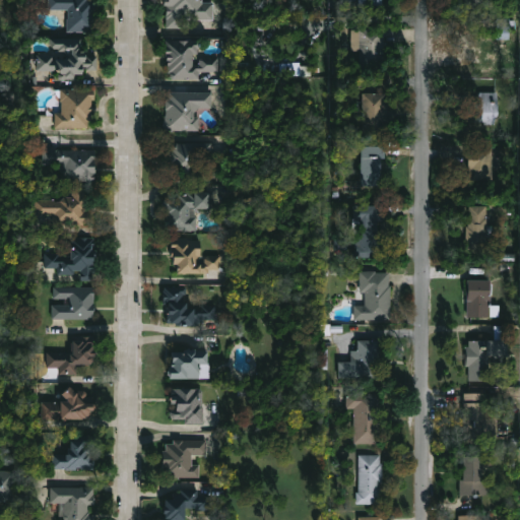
[(96,0),(96,7),(94,7),(95,20),(92,20),(92,30),(67,30),(67,18),(69,18),(69,9),(50,9),(50,0),(96,0)]
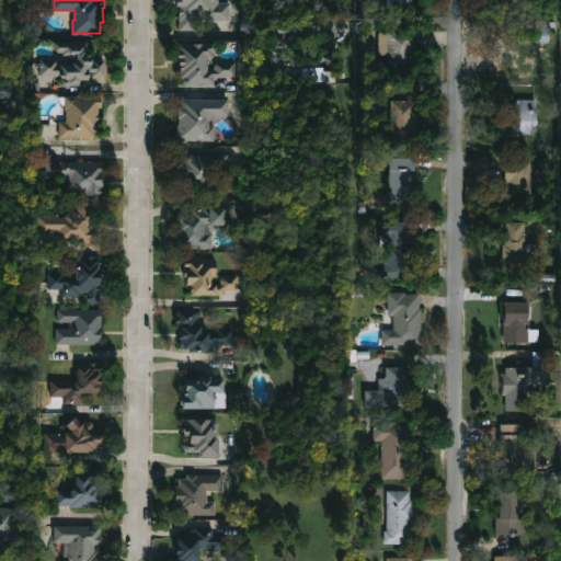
[(219,0),(219,1),(239,2),(239,21),(210,21),(210,19),(198,19),(198,30),(180,30),(181,6),(178,6),(178,0),(219,0)]
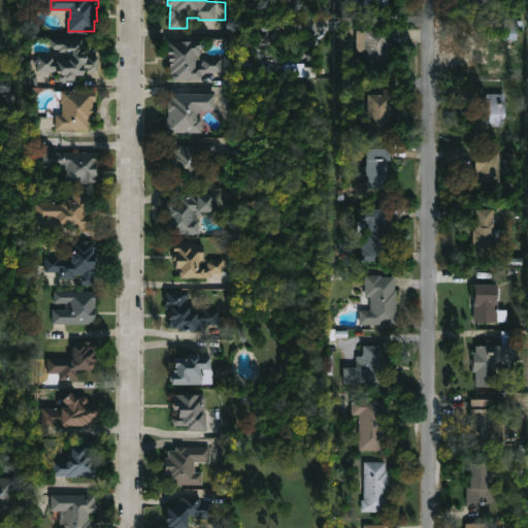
[(391,31),(390,68),(366,67),(366,52),(357,52),(358,30),(391,31)]
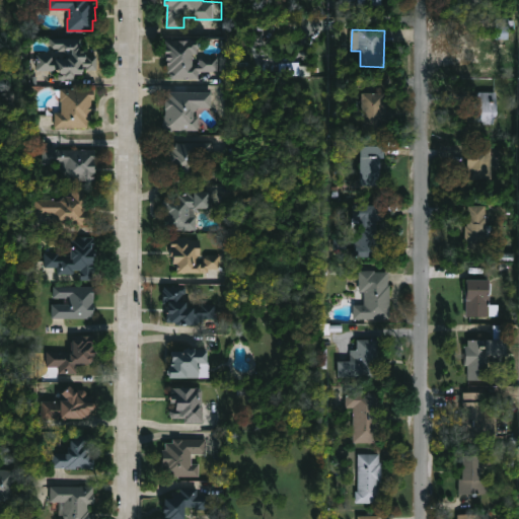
[(82,39),(84,47),(86,47),(86,56),(97,56),(97,69),(87,69),(87,66),(84,66),(84,74),(76,73),(76,79),(58,78),(58,73),(38,72),(38,54),(54,54),(54,59),(68,59),(71,55),(73,55),(73,49),(66,49),(66,51),(60,51),(60,48),(55,48),(51,45),(52,38),(82,39)]
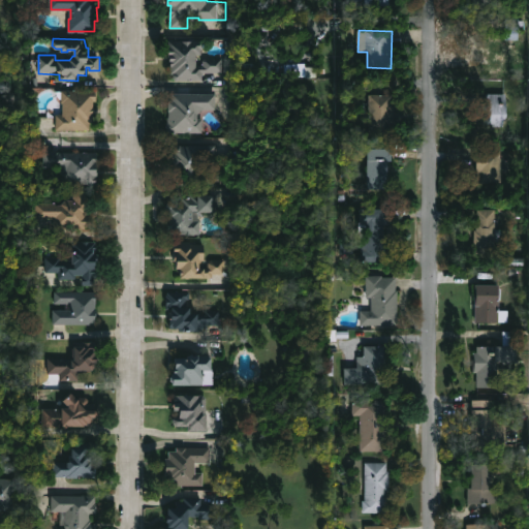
[(196,54),(196,65),(203,65),(203,60),(205,58),(222,58),(222,72),(203,72),(203,80),(174,80),(174,74),(169,74),(169,40),(203,40),(201,54),(196,54)]
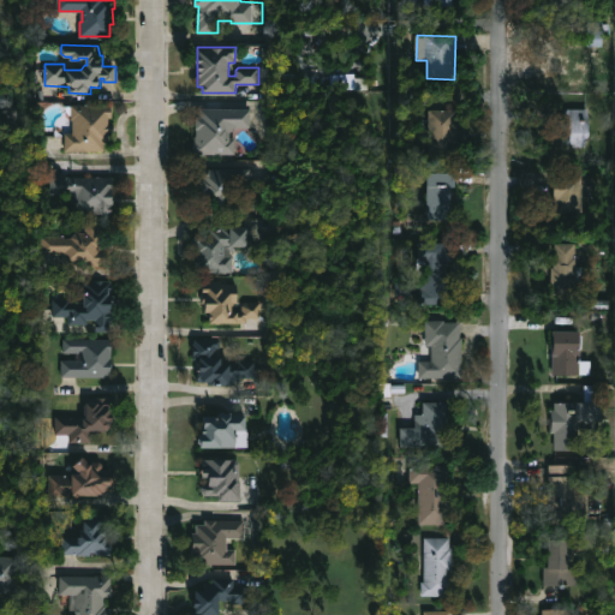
[(330,76),(332,90),(368,90),(368,75),(330,76)]
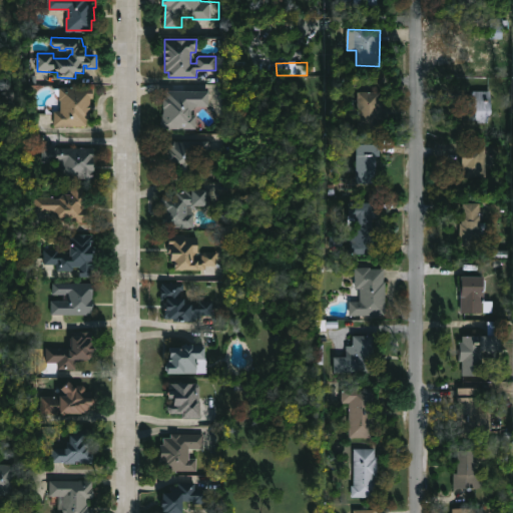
[(94,88),(93,99),(91,99),(91,122),(87,122),(87,127),(54,126),(54,113),(63,113),(63,98),(54,97),(54,88),(94,88)]
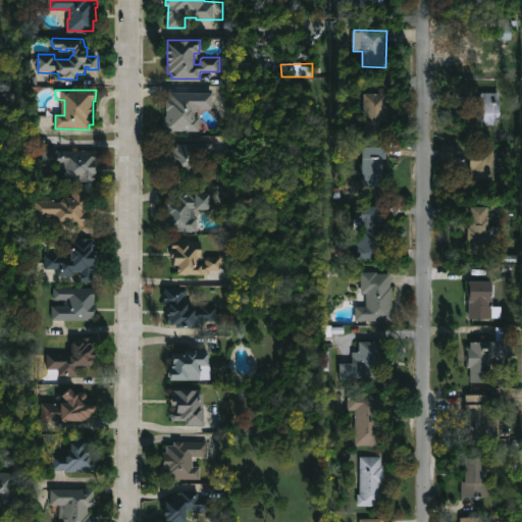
[(200,108),(196,112),(196,117),(200,117),(200,131),(164,131),(164,120),(166,120),(166,116),(167,116),(166,99),(170,99),(170,92),(213,93),(213,108),(200,108)]
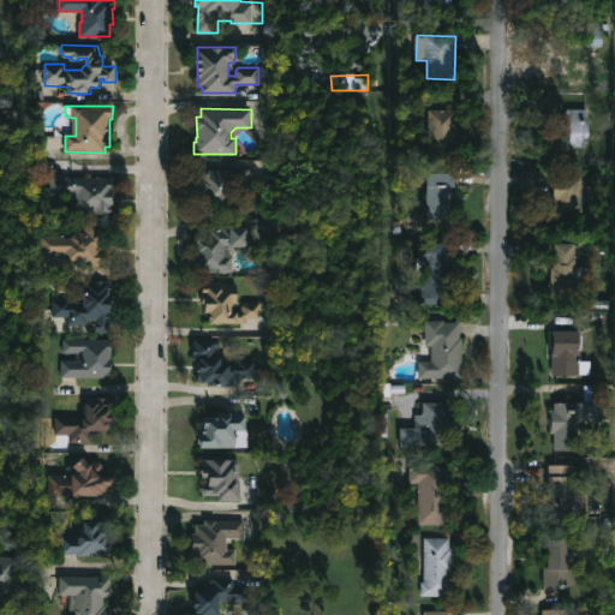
[(591,109),(591,142),(556,143),(556,119),(568,120),(568,108),(591,109)]
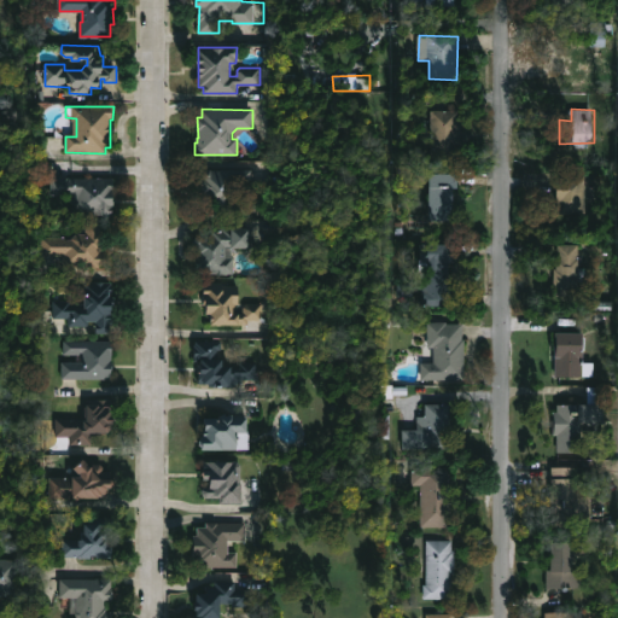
[(461,167),(433,167),(433,110),(460,110),(461,167)]
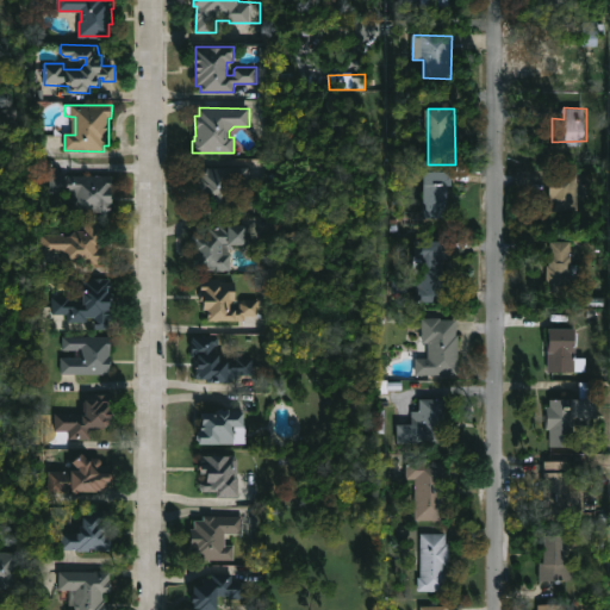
[(209,167),(249,168),(249,186),(247,186),(246,213),(207,213),(207,206),(198,205),(198,176),(201,176),(201,170),(204,167),(209,167)]
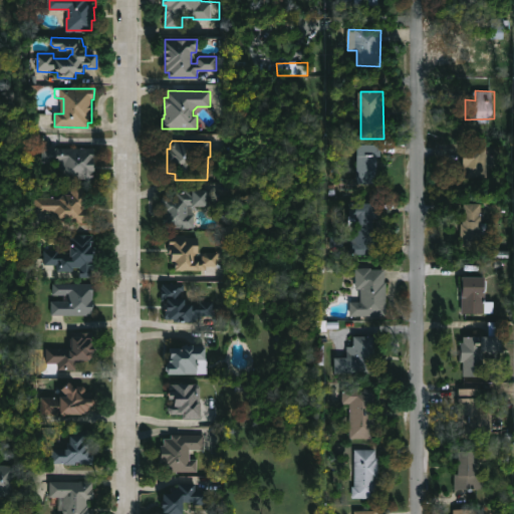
[(381,185),(358,185),(358,146),(381,146),(381,185)]
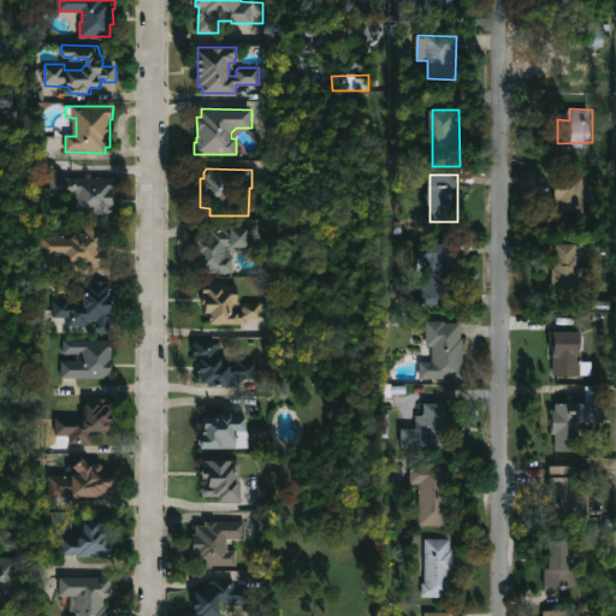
[(586,176),(587,212),(558,212),(558,202),(557,202),(557,176),(586,176)]
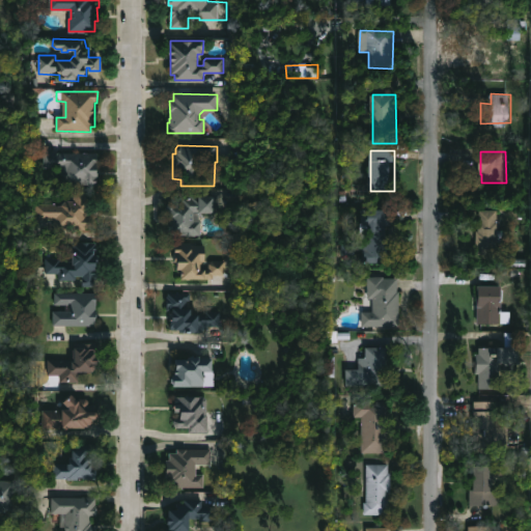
[(98,152),(98,185),(65,185),(65,176),(54,176),(54,168),(45,168),(45,152),(98,152)]
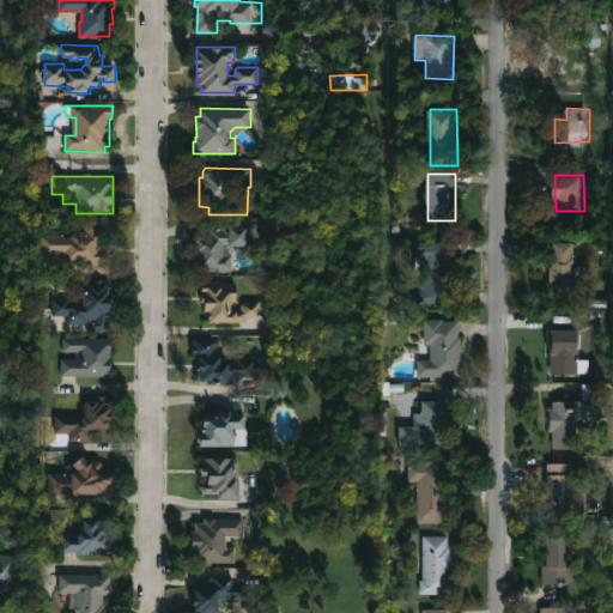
[(101,222),(101,229),(103,229),(103,250),(105,250),(105,263),(64,265),(64,254),(44,254),(44,236),(66,236),(66,237),(73,238),(77,232),(86,232),(86,222),(101,222)]
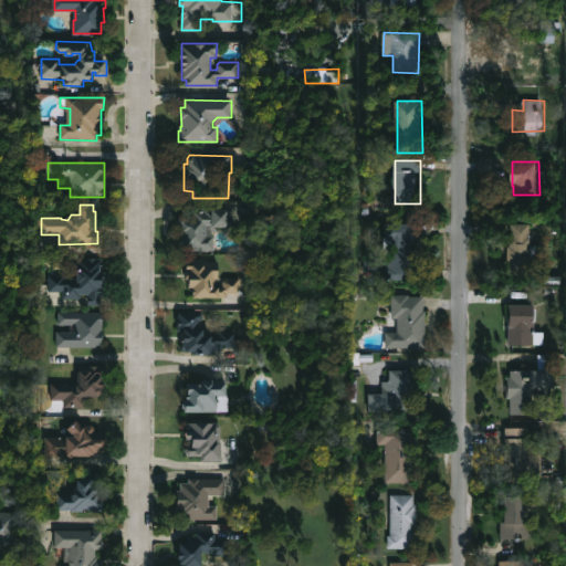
[(213,227),(215,251),(180,250),(180,237),(182,237),(182,234),(180,234),(180,226),(178,223),(178,219),(181,216),(195,216),(196,212),(205,212),(205,209),(231,209),(231,227),(213,227)]
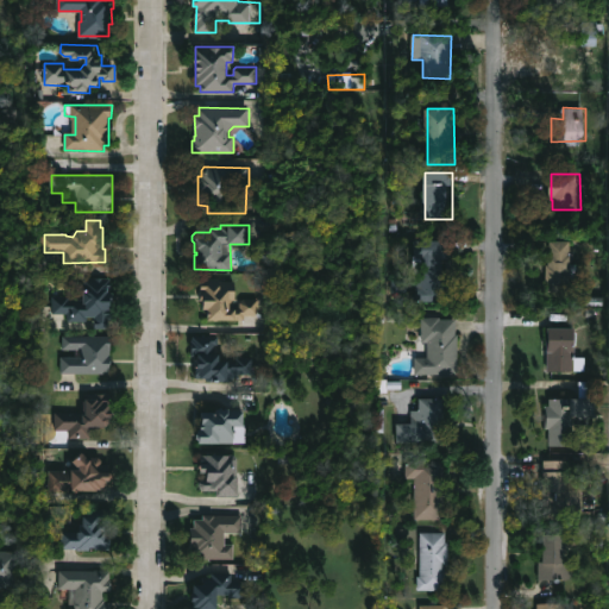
[(444,258),(444,283),(446,283),(446,302),(421,302),(421,267),(415,267),(415,239),(456,240),(456,258),(444,258)]
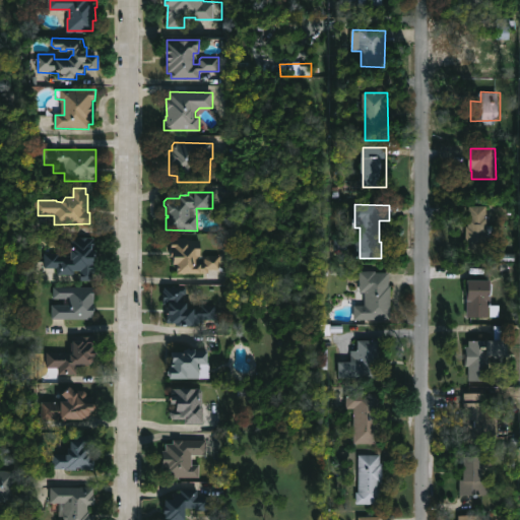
[(488,238),(486,241),(467,240),(467,226),(470,226),(470,205),(489,206),(489,224),(494,225),(495,229),(494,238),(488,238)]
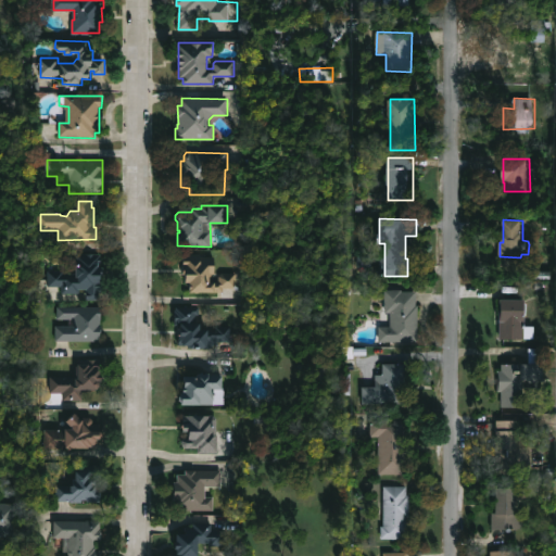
[(202,253),(201,256),(215,256),(215,274),(213,274),(213,277),(211,277),(211,281),(219,282),(219,276),(223,273),(238,273),(238,289),(225,288),(224,293),(189,292),(189,281),(186,281),(186,274),(182,274),(185,253),(202,253)]
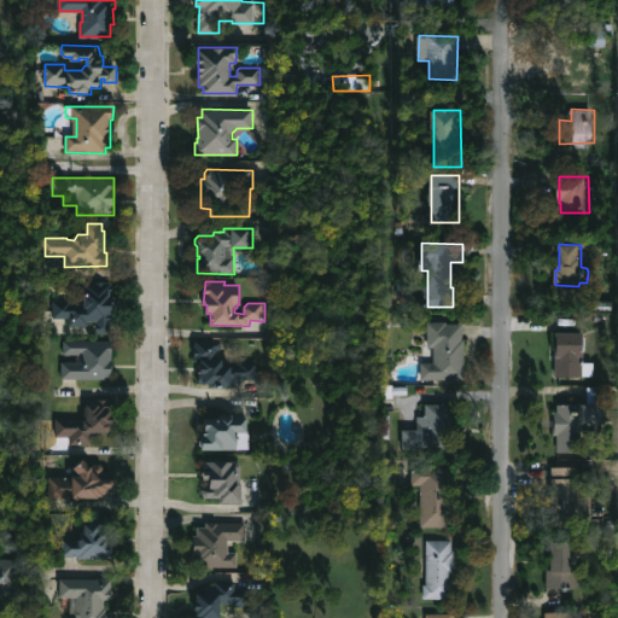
[(111,296),(114,297),(114,304),(112,304),(114,322),(111,322),(111,333),(95,333),(95,321),(88,320),(88,326),(68,325),(68,318),(53,318),(56,295),(60,295),(60,301),(71,301),(71,303),(86,303),(86,283),(112,283),(111,296)]
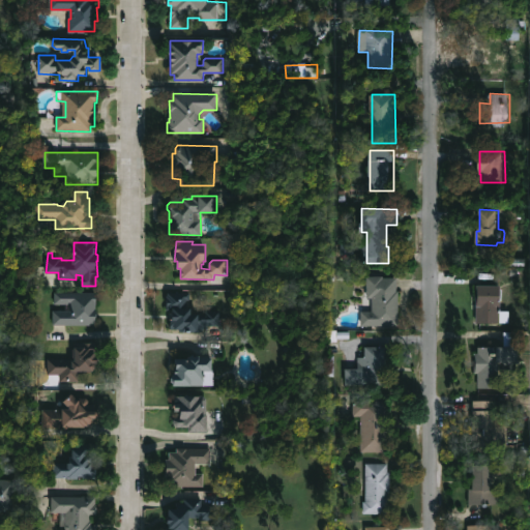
[(384,275),(384,277),(396,277),(396,291),(400,291),(399,326),(362,325),(362,312),(373,312),(373,298),(367,298),(367,275),(384,275)]
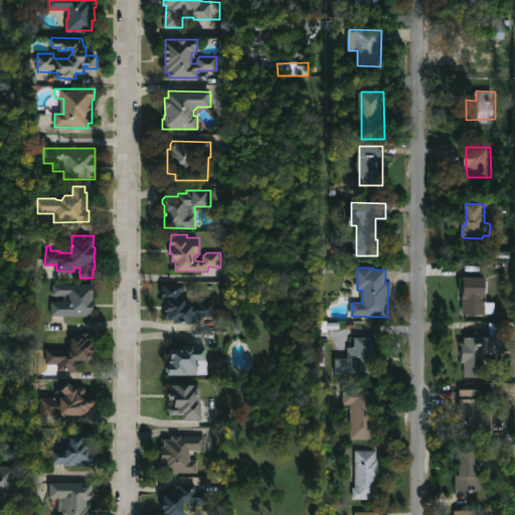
[(497,303),(496,314),(463,313),(465,278),(488,279),(487,302),(497,303)]
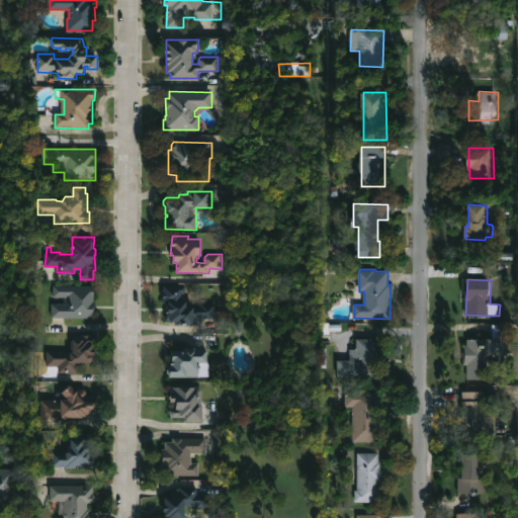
[(95,286),(95,319),(53,318),(53,304),(70,304),(70,297),(55,297),(55,285),(95,286)]
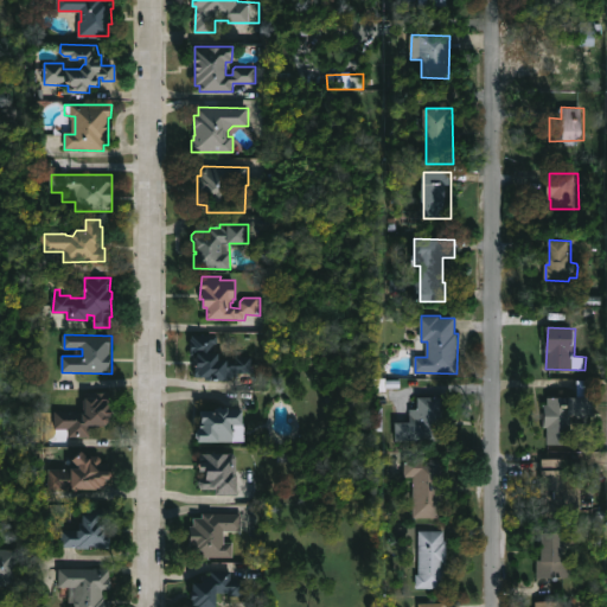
[(215,344),(215,352),(219,352),(218,358),(236,359),(236,356),(253,356),(253,374),(237,374),(237,376),(231,376),(231,381),(208,381),(208,378),(196,378),(197,355),(191,355),(191,336),(218,336),(217,344),(215,344)]
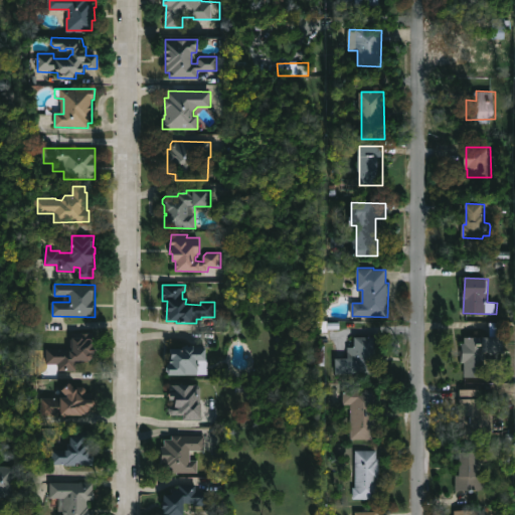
[(95,351),(95,353),(94,353),(93,361),(77,361),(76,371),(59,370),(59,364),(47,364),(47,349),(73,351),(73,338),(82,338),(82,333),(95,334),(95,351)]
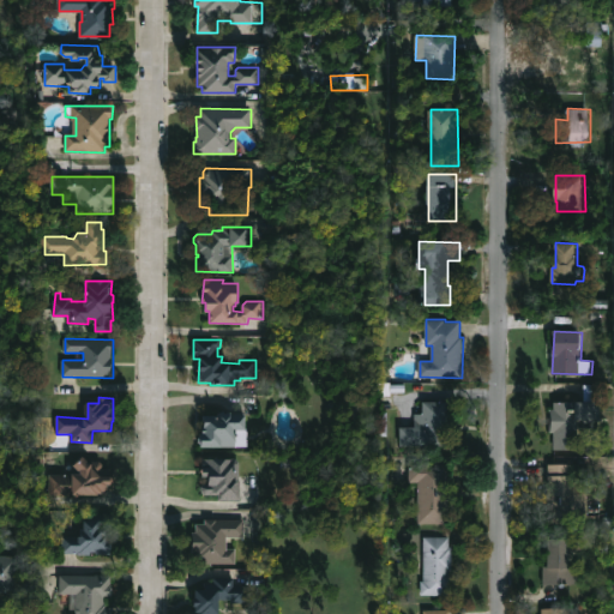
[(402,446),(401,446),(401,427),(415,427),(415,414),(423,414),(423,401),(449,402),(449,428),(445,428),(445,446),(402,446)]
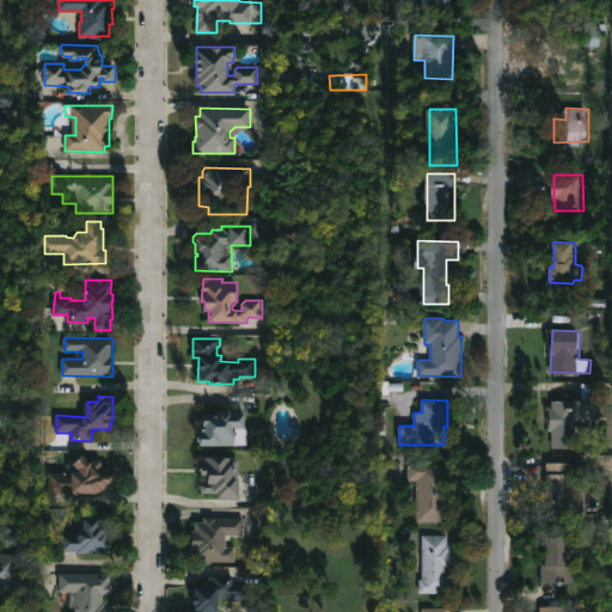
[(589,418),(589,422),(583,422),(583,418),(573,418),(571,450),(554,450),(554,433),(549,433),(550,409),(552,409),(554,401),(600,401),(599,418),(589,418)]
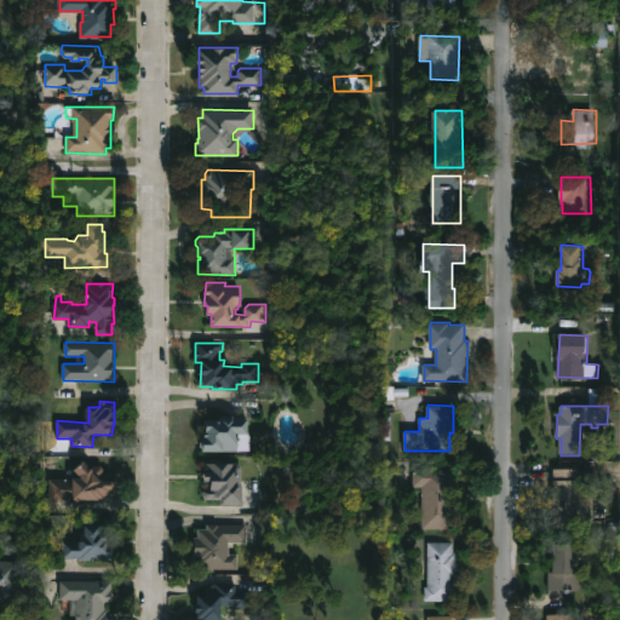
[(231,417),(234,419),(248,419),(248,434),(251,434),(251,453),(204,452),(204,448),(200,447),(201,443),(202,437),(205,438),(206,419),(219,420),(224,417),(231,417)]
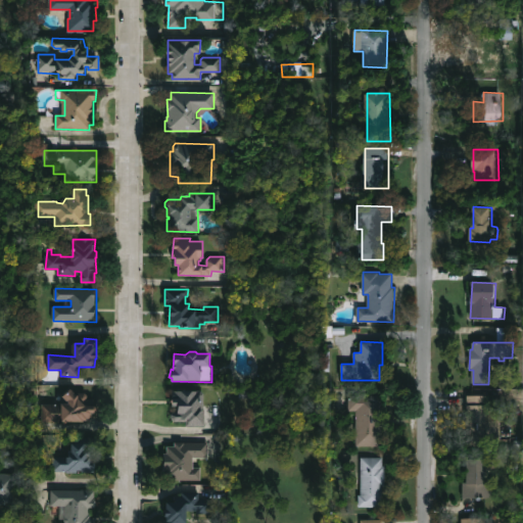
[(72,389),(78,395),(80,393),(86,393),(88,395),(88,399),(95,399),(95,407),(97,409),(97,411),(87,421),(86,420),(83,422),(42,422),(43,405),(68,405),(68,402),(63,397),(72,389)]
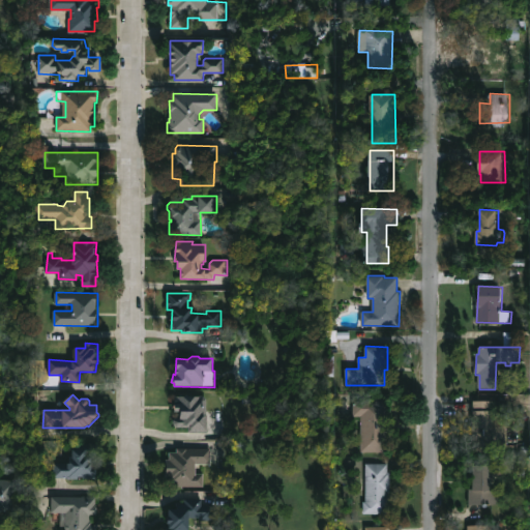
[(207,411),(208,433),(189,432),(189,428),(177,428),(174,424),(174,420),(177,417),(181,417),(181,412),(175,412),(175,396),(205,396),(207,399),(207,411)]
